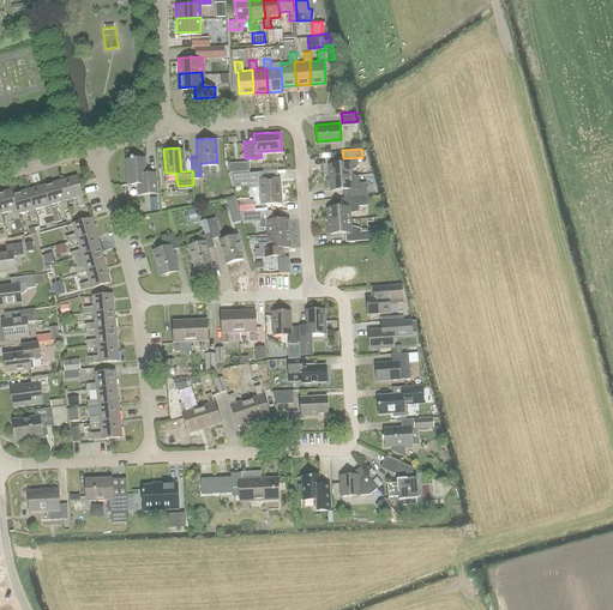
[(140,192),(157,191),(156,177),(146,179),(145,156),(126,157),(127,182),(139,181),(140,192)]
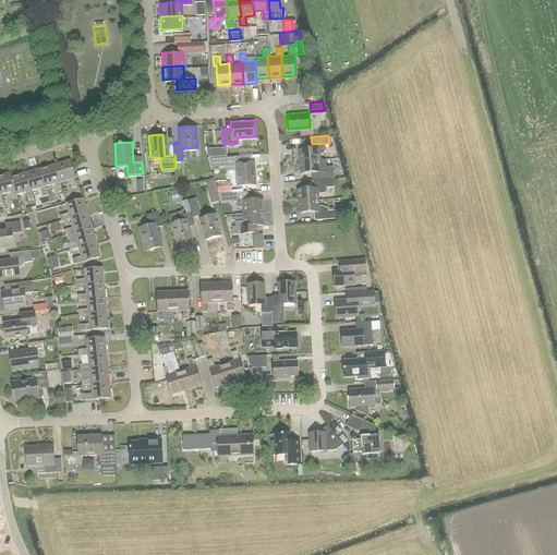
[(299,147),(299,159),(318,158),(317,146),(299,147)]
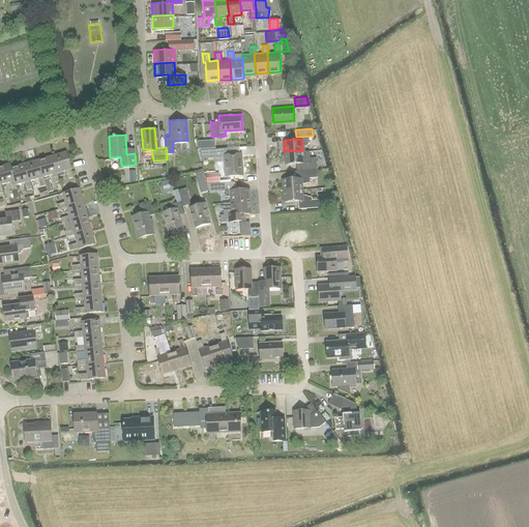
[(225,175),(241,173),(240,152),(229,153),(228,147),(212,148),(213,154),(224,154),(225,175)]
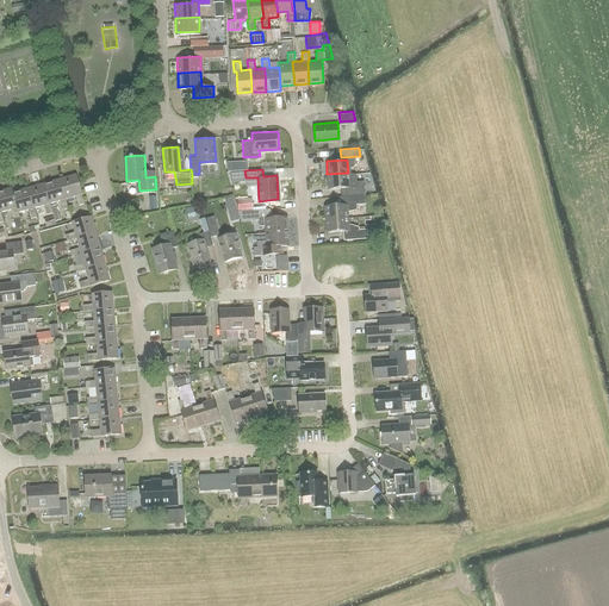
[(76,172),(60,176),(66,197),(75,194),(78,204),(85,201),(76,172)]
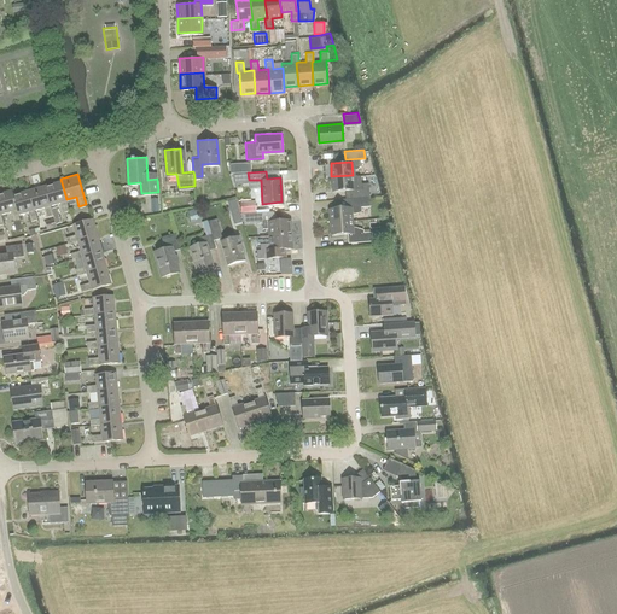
[(354,182),(353,175),(331,176),(332,189),(349,188),(349,197),(368,196),(367,181),(354,182)]
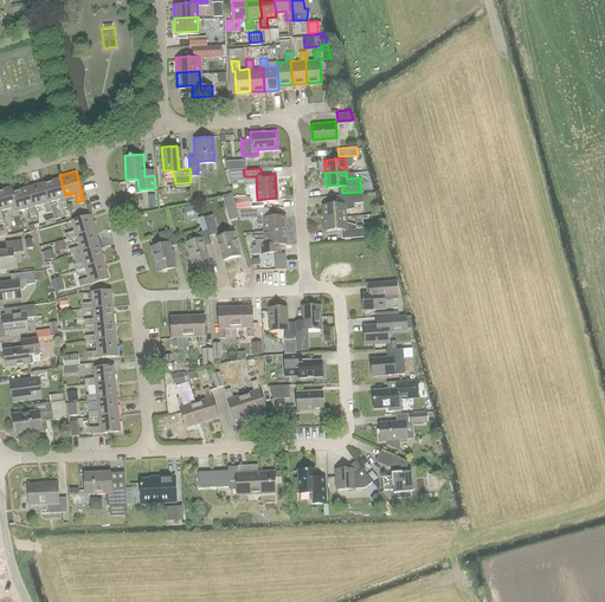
[(65,195),(59,175),(44,180),(49,200),(58,198),(62,207),(68,205),(65,195)]
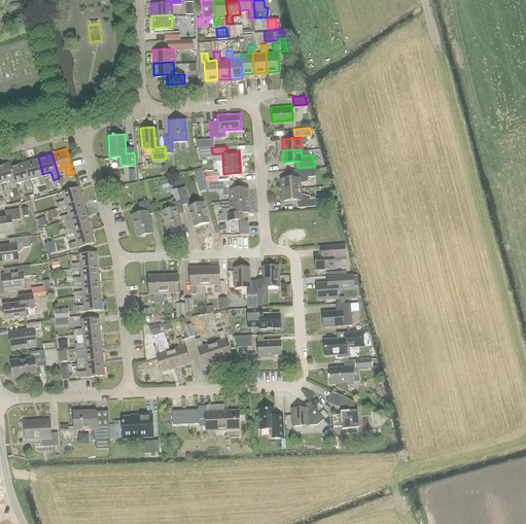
[(42,174),(38,156),(24,161),(29,178),(37,175),(39,183),(44,182),(42,174)]
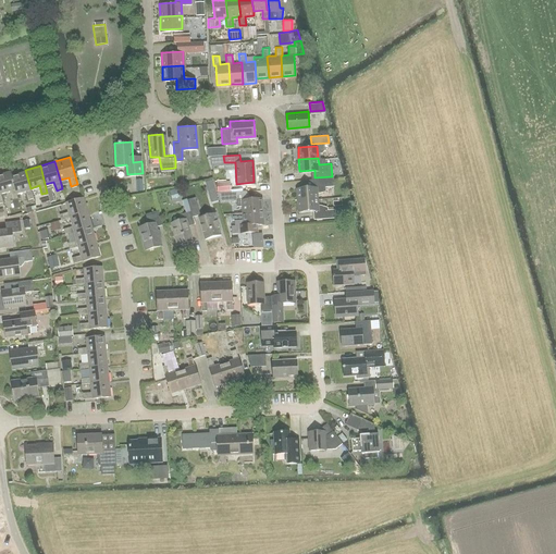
[(17,197),(16,192),(11,173),(10,170),(0,172),(0,193),(9,189),(11,198),(17,197)]
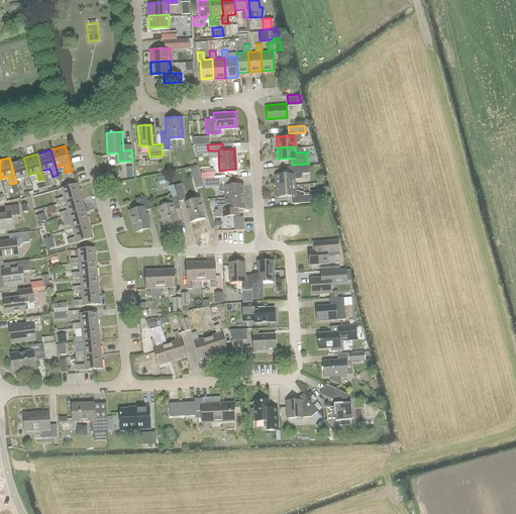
[(30,183),(28,175),(23,158),(10,161),(15,178),(23,176),(25,184),(30,183)]
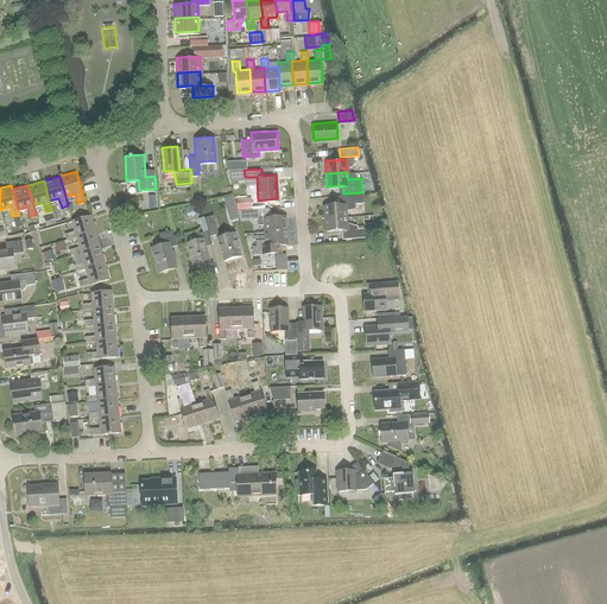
[(61,216),(56,201),(50,203),(52,210),(54,218),(61,216)]
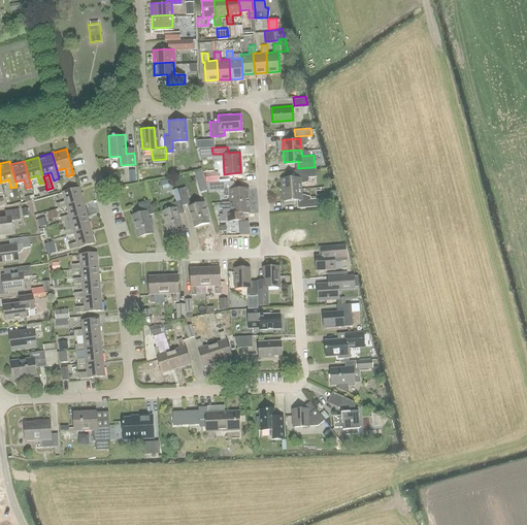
[(281,176),(282,188),(300,187),(299,175),(281,176)]
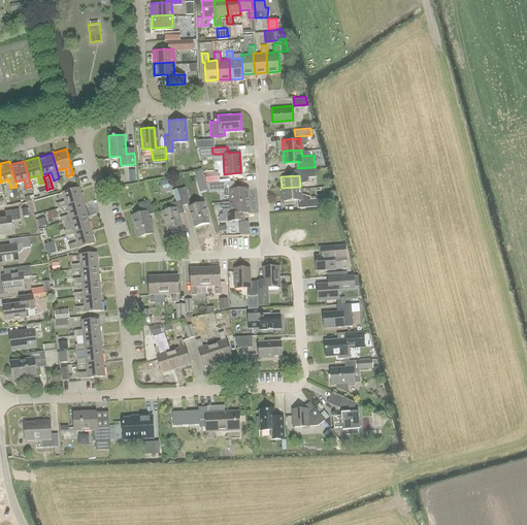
[(248,187),(233,188),(232,179),(218,181),(219,189),(223,189),(224,194),(229,194),(229,200),(249,199),(248,187)]
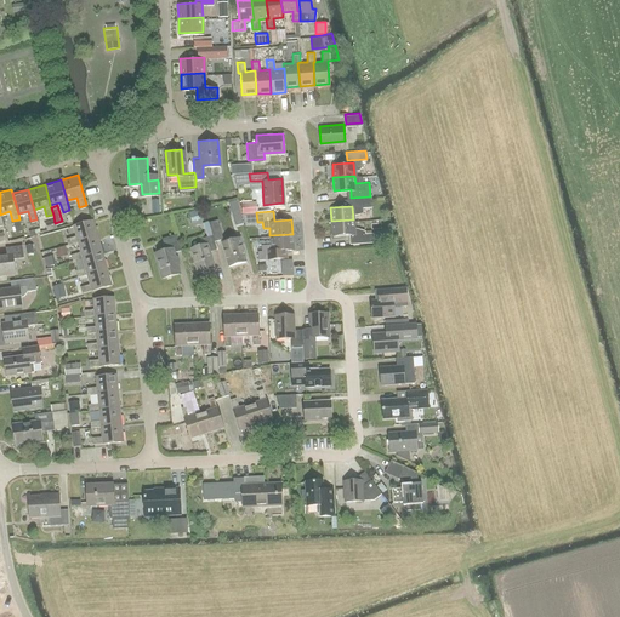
[(222,238),(216,217),(208,220),(214,240),(222,238)]
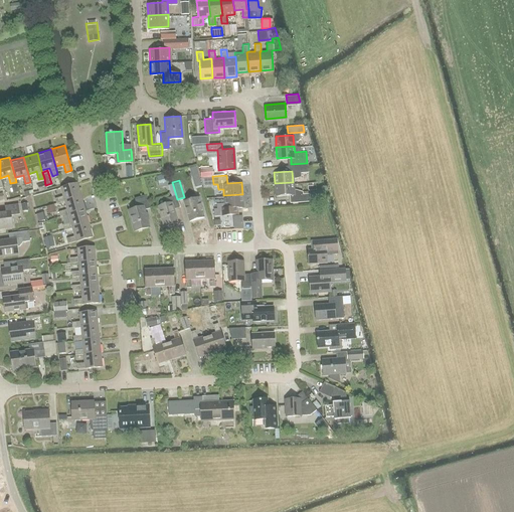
[(46,187),(44,181),(36,183),(38,189),(43,188),(46,187)]
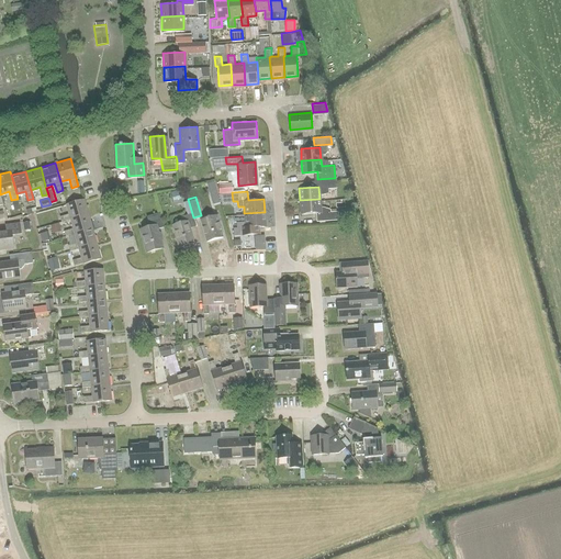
[(62,220),(70,217),(89,212),(85,198),(66,202),(69,212),(60,214),(62,220)]
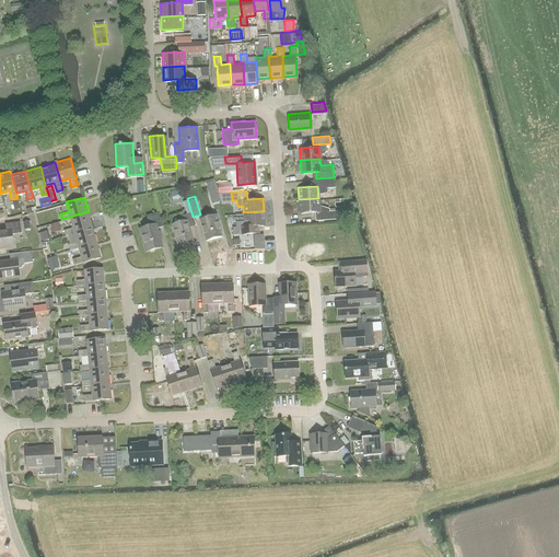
[(193,217),(187,198),(183,198),(186,211),(179,213),(181,220),(172,222),(178,244),(193,240),(189,225),(194,223),(193,217)]
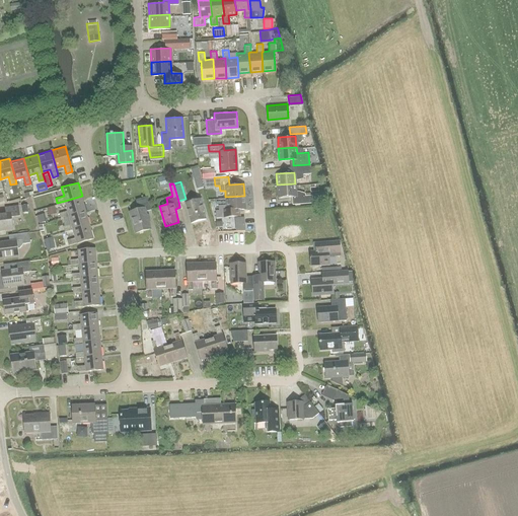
[(295,188),(295,183),(277,185),(278,196),(292,196),(292,203),(311,201),(311,194),(304,194),(304,192),(297,188),(295,188)]
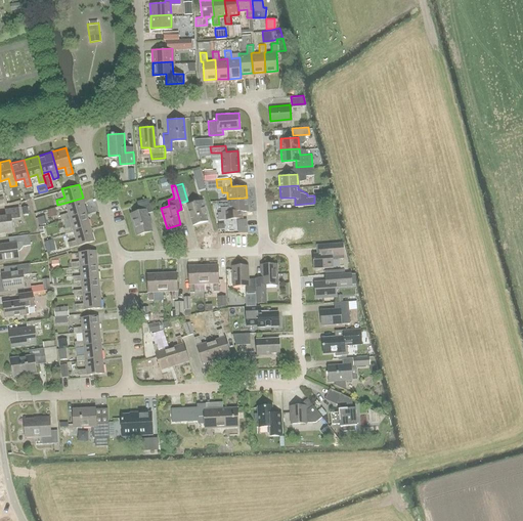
[(146,211),(148,210),(153,209),(149,197),(137,200),(140,210),(136,210),(131,212),(136,232),(151,228),(146,211)]
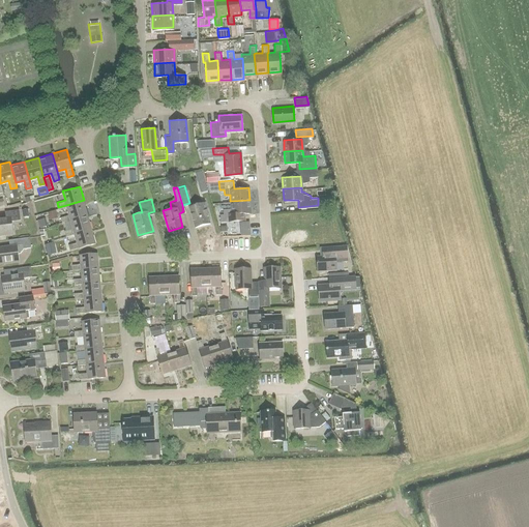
[(87,214),(84,200),(66,205),(68,213),(60,215),(62,222),(70,218),(87,214)]
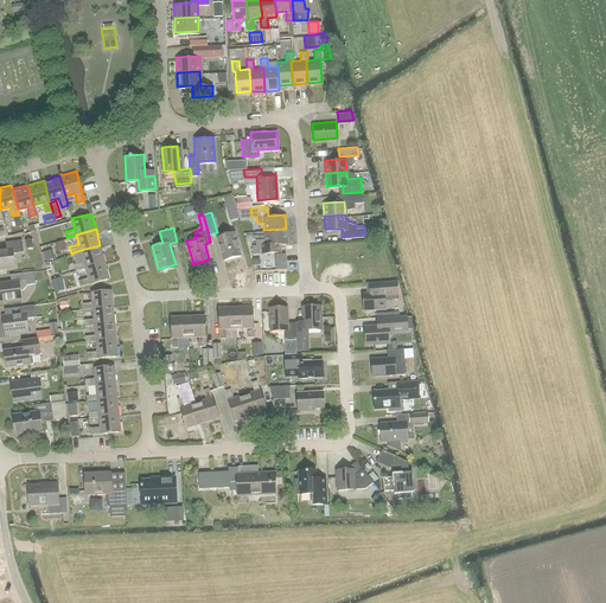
[(287,242),(286,229),(263,230),(265,237),(261,237),(255,244),(252,244),(253,252),(275,251),(275,243),(287,242)]
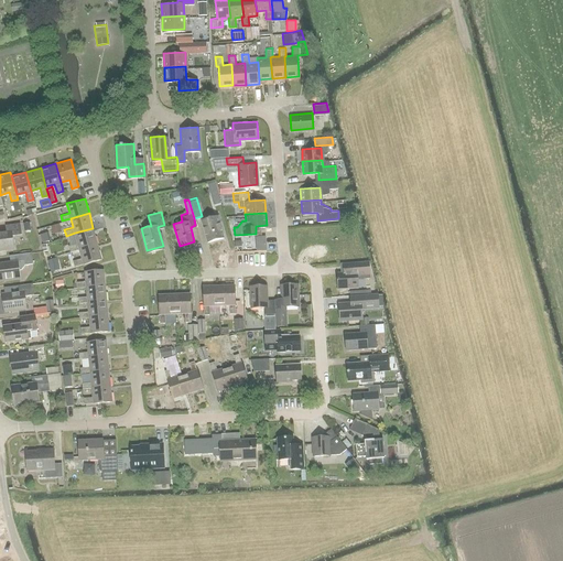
[(223,236),(217,214),(201,219),(207,240),(223,236)]
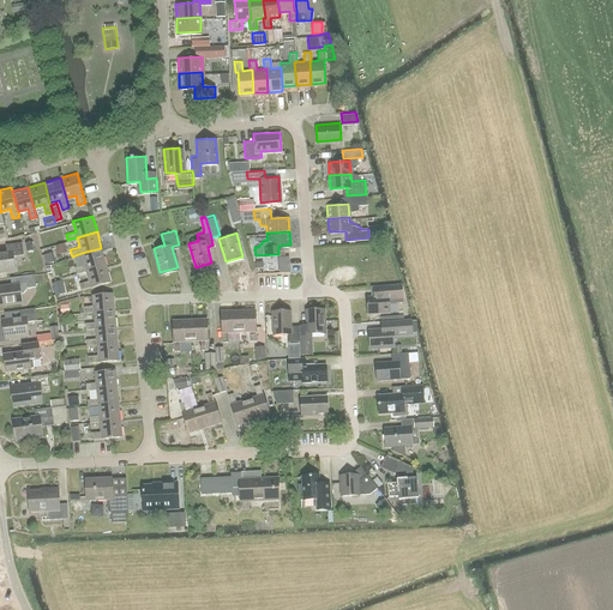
[(23,253),(20,241),(5,243),(6,251),(0,251),(0,270),(13,269),(12,254),(23,253)]
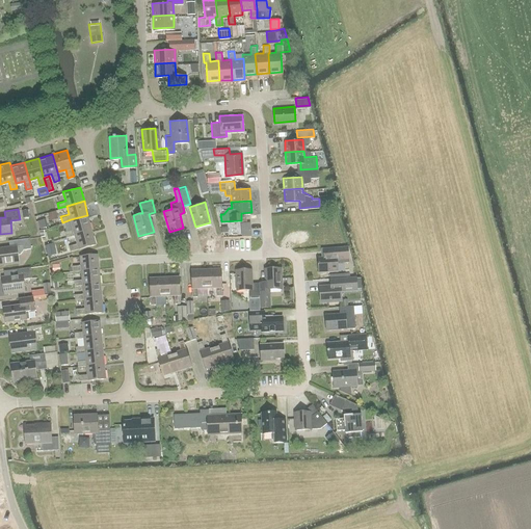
[(48,211),(49,217),(57,215),(55,209),(48,211)]
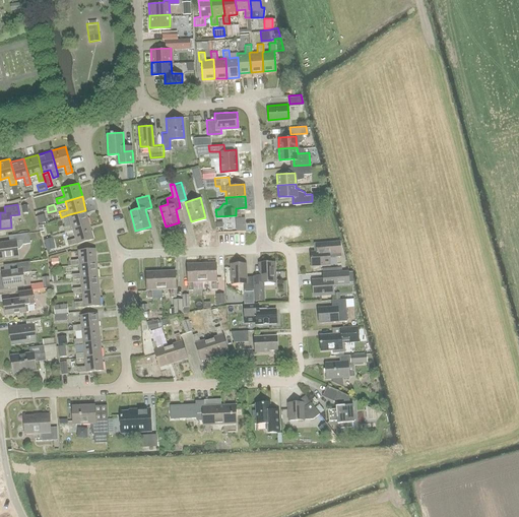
[(89,223),(85,210),(69,214),(71,222),(63,225),(64,231),(73,229),(89,223)]
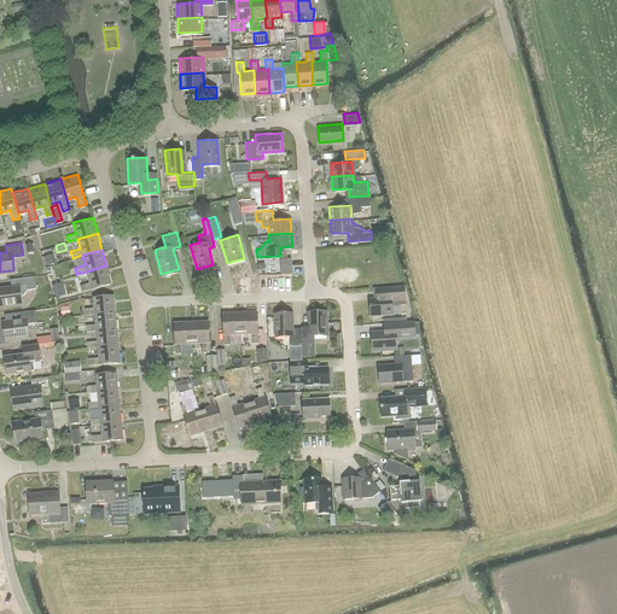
[(111,281),(106,265),(87,272),(89,281),(80,284),(81,290),(111,281)]
